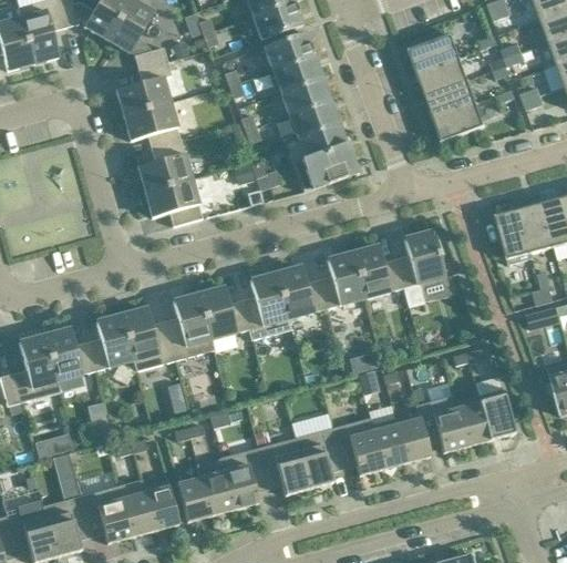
[(16,7),(19,17),(32,63),(58,55),(50,30),(63,27),(57,0),(40,0),(16,7)]
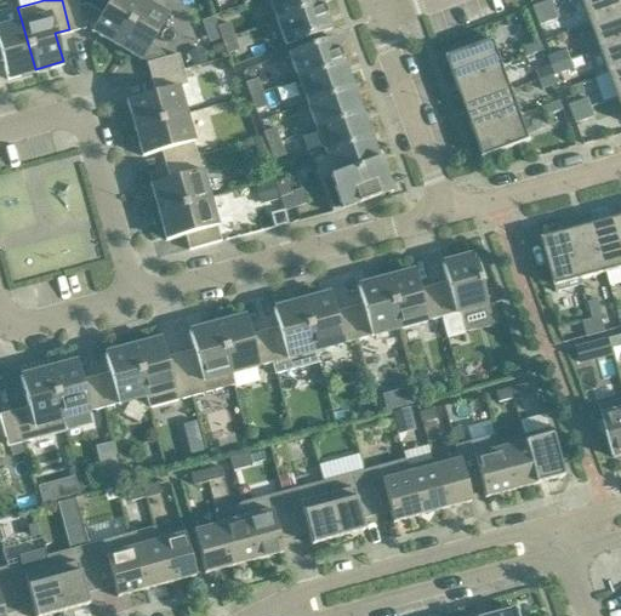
[(62,0),(69,29),(85,26),(78,0),(62,0)]
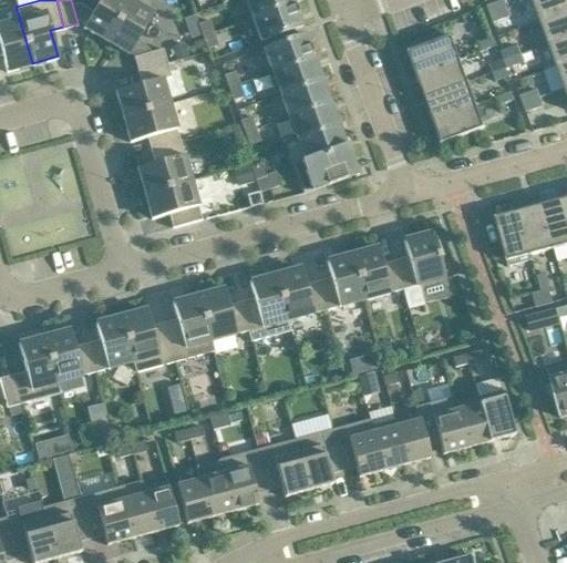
[(105,39),(127,0),(96,0),(82,26),(105,39)]
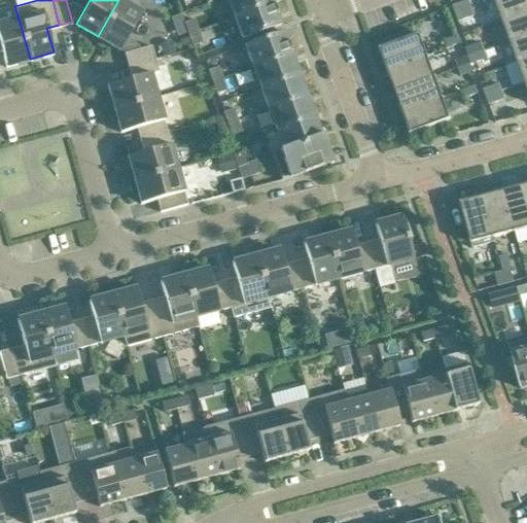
[(142,9),(126,0),(118,0),(98,36),(119,48),(142,9)]
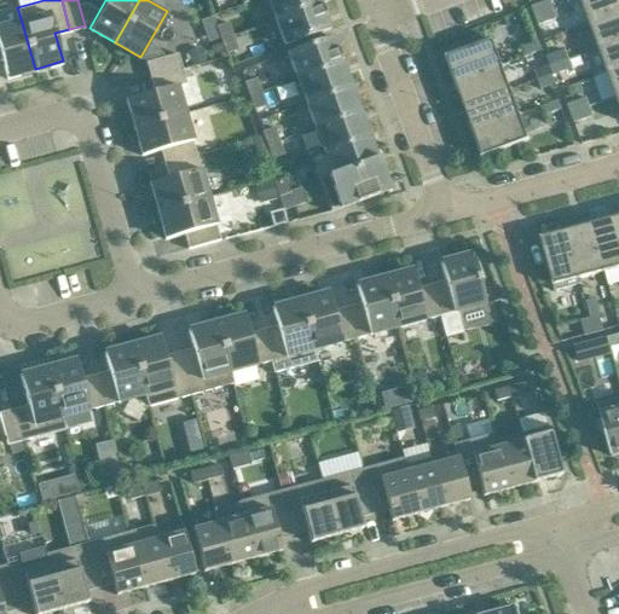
[(319,0),(268,0),(275,17),(319,0)]
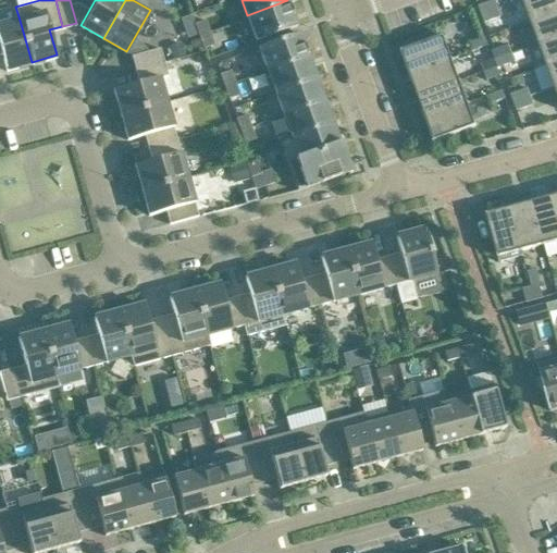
[(296,23),(287,0),(247,15),(256,38),(296,23)]
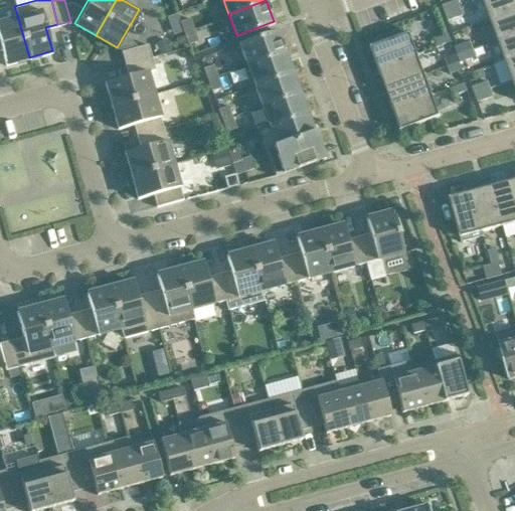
[(450,0),(442,3),(445,10),(460,5),(459,0),(450,0)]
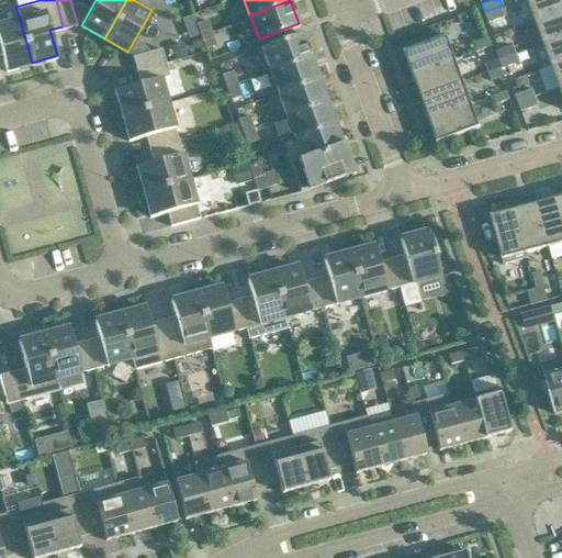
[(561,8),(561,0),(528,0),(535,18),(561,8)]
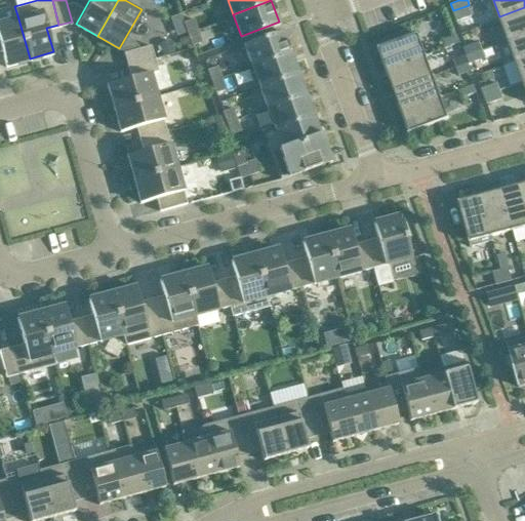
[(472,12),(469,5),(453,10),(456,18),(472,12)]
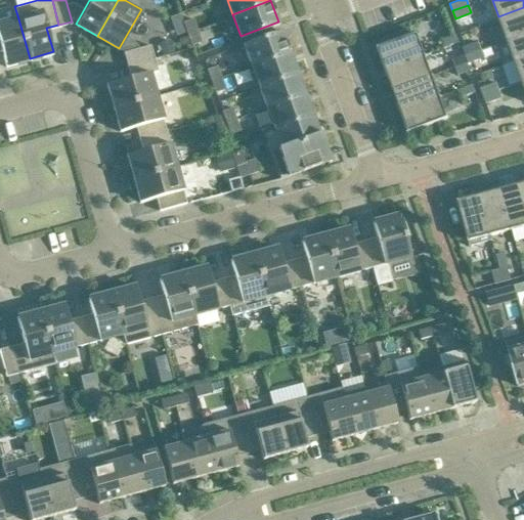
[(523,31),(523,7),(498,16),(507,38),(523,31)]
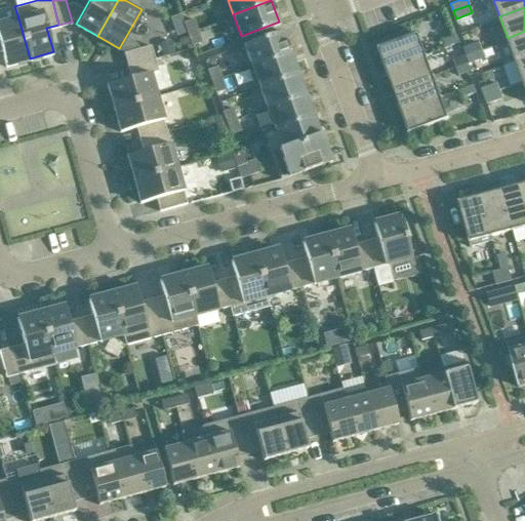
[(30,58),(17,15),(0,19),(0,48),(1,48),(5,65),(30,58)]
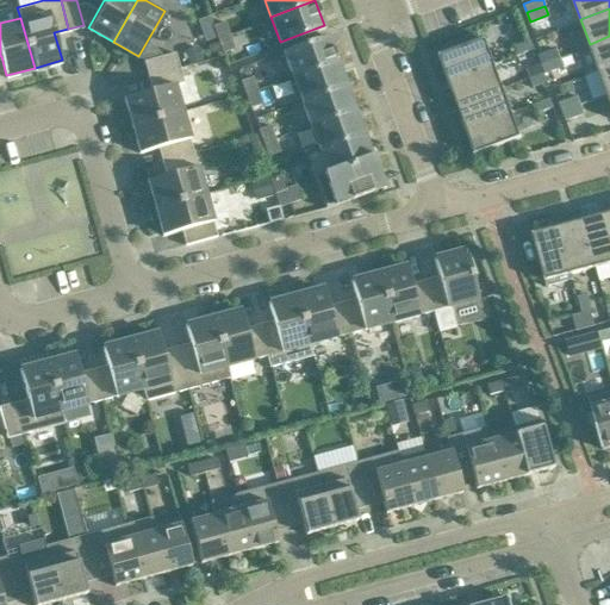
[(212,23),(217,36),(229,32),(224,19),(212,23)]
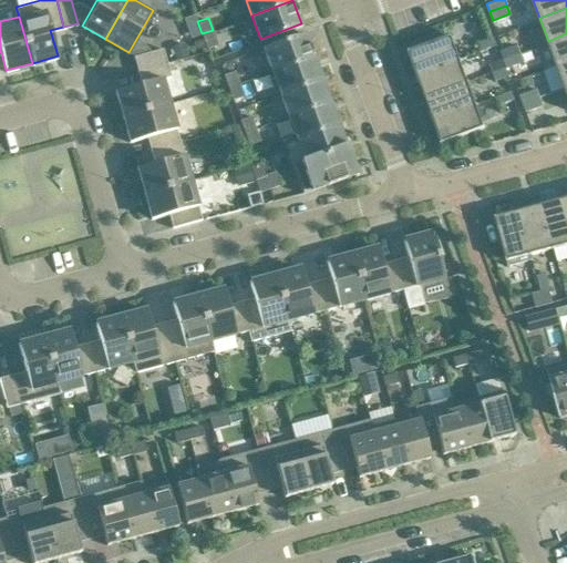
[(217,42),(213,30),(202,33),(206,47),(217,42)]
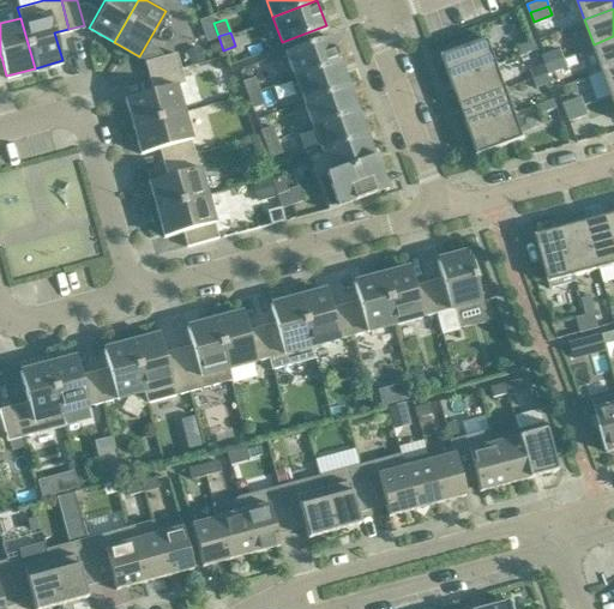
[(284,49),(294,74),(338,59),(329,32),(284,49)]
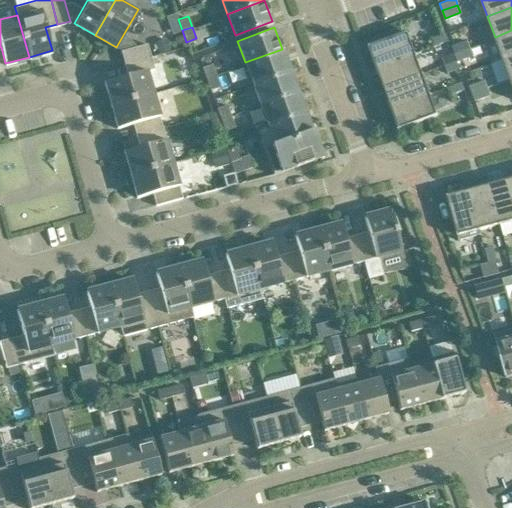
[(369,44),(376,65),(415,51),(407,30),(388,37),(387,36),(386,36),(387,37),(369,44)]
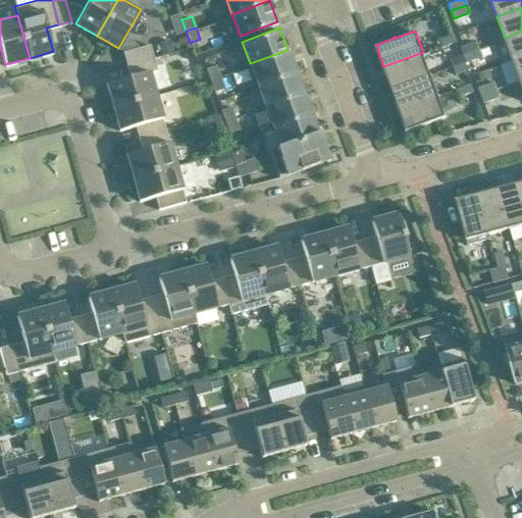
[(512,58),(521,54),(521,31),(505,38),(512,58)]
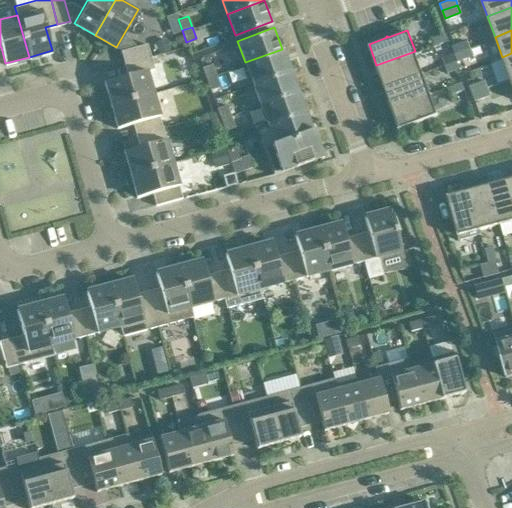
[(447,39),(444,32),(432,36),(435,43),(447,39)]
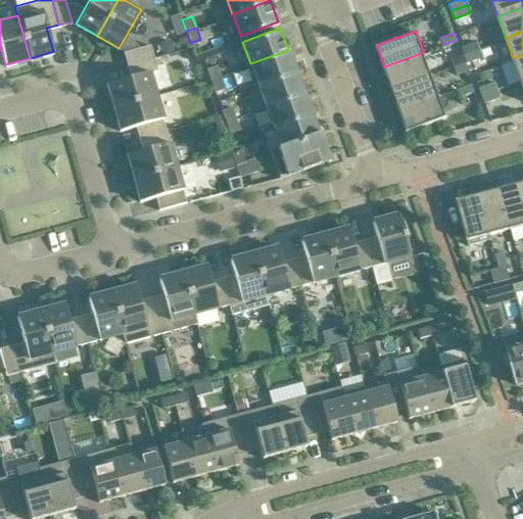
[(477,39),(464,44),(462,45),(465,52),(480,47),(477,39)]
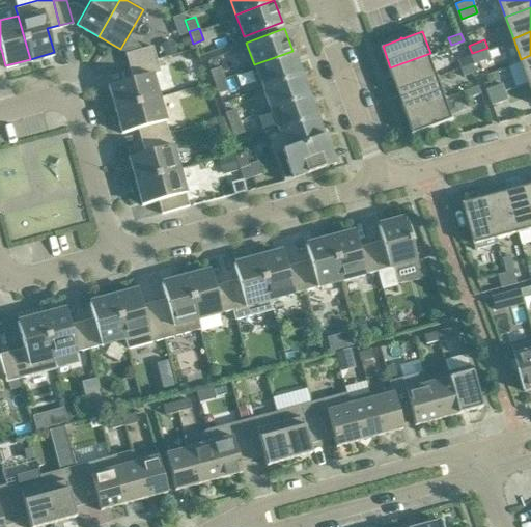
[(124,51),(129,64),(156,56),(151,44),(124,51)]
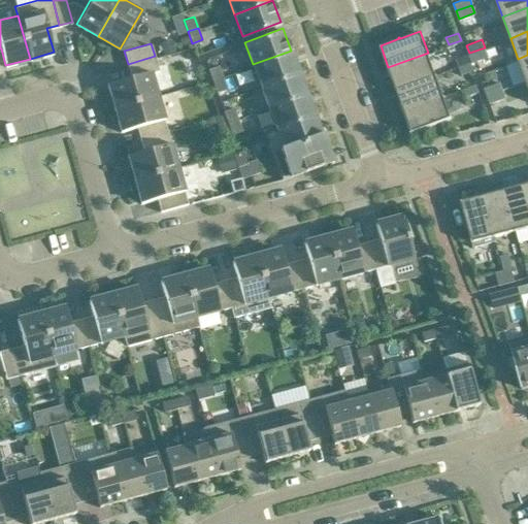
[(488,55),(485,47),(469,53),(471,61),(488,55)]
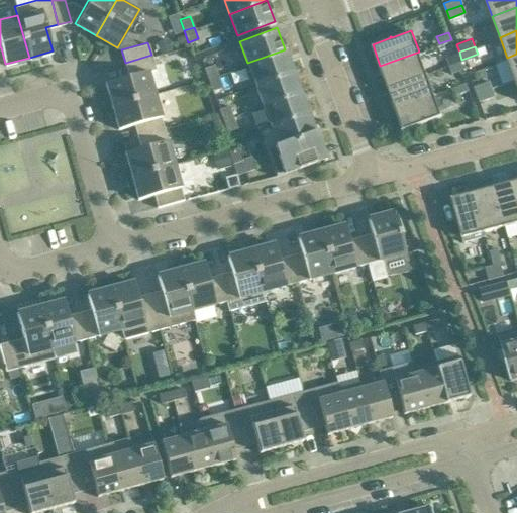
[(293,70),(285,49),(247,63),(254,84),(293,70)]
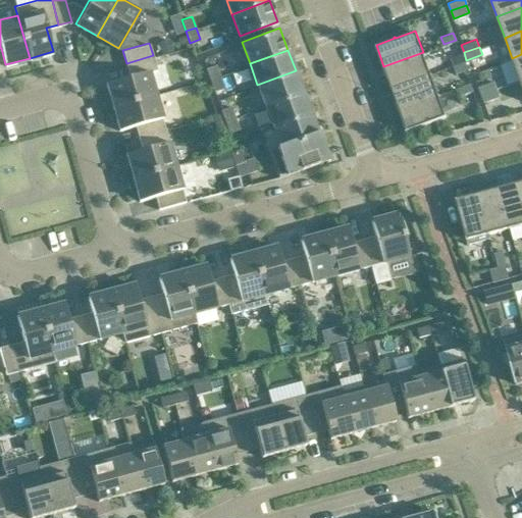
[(430,72),(423,52),(383,66),(386,73),(385,73),(385,74),(386,74),(392,87),(430,72)]
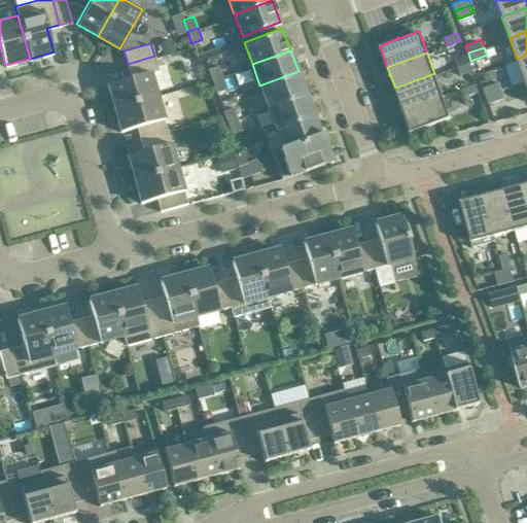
[(470,61),(467,53),(455,57),(458,65),(470,61)]
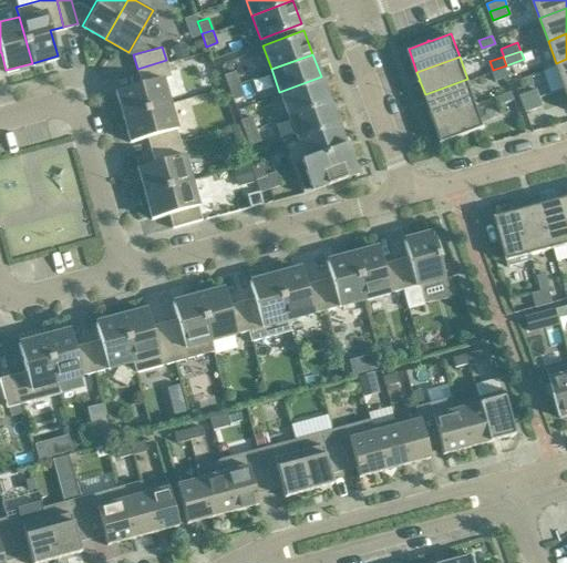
[(566,84),(566,59),(556,63),(564,85),(566,84)]
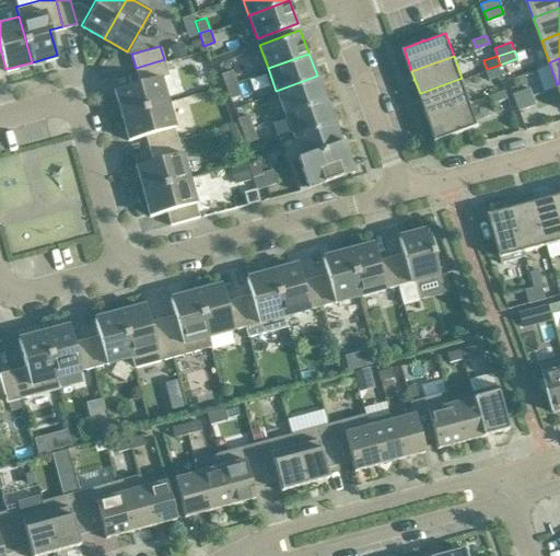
[(114,88),(120,113),(166,100),(160,76),(168,73),(164,59),(136,68),(139,80),(114,88)]
